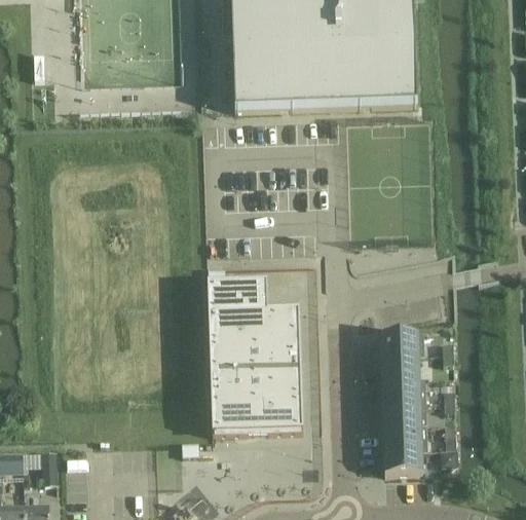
[(230,0),(234,111),(417,105),(413,0),(230,0)]
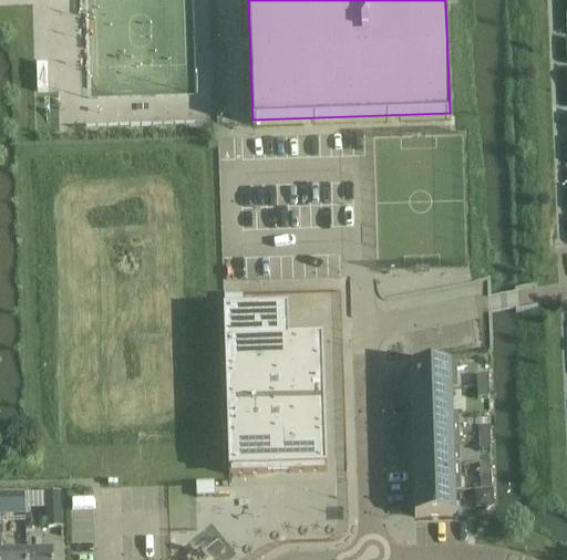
[(243,290),(224,291),(224,306),(243,304),(243,290)]
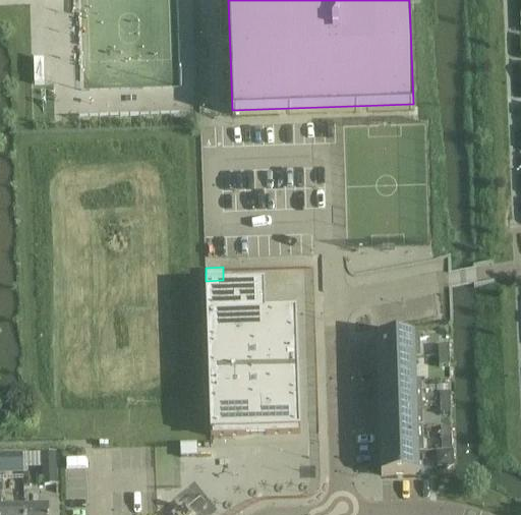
[(206,282),(205,282),(206,312),(210,424),(210,433),(211,433),(300,430),(296,309),(265,310),(264,280),(206,282)]
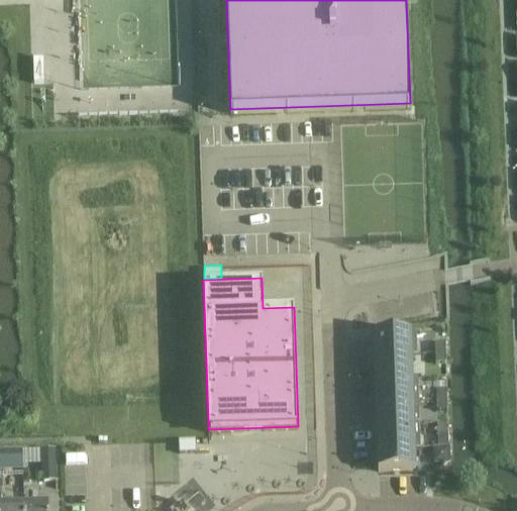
[(124,295),(80,297),(80,314),(125,312),(124,295)]
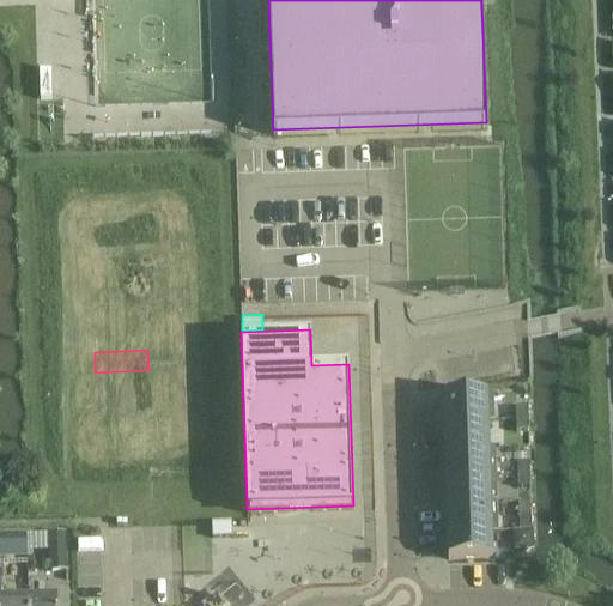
[(149,370),(95,373),(96,393),(149,391),(149,370)]
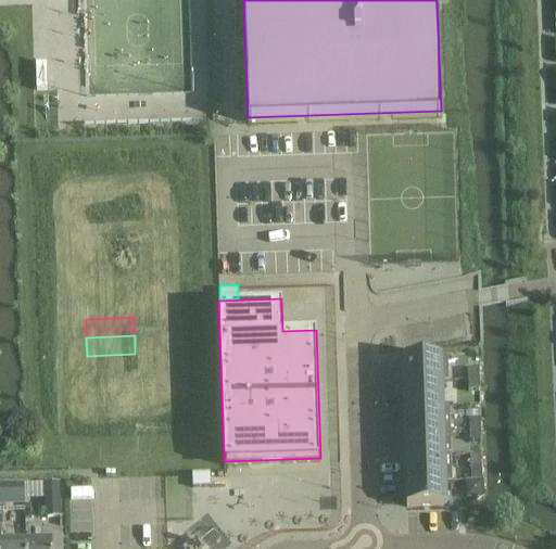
[(446,353),(402,354),(401,354),(402,378),(447,377),(446,353)]
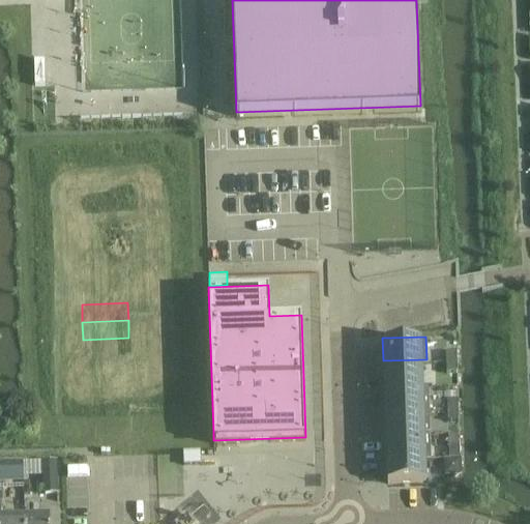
[(128,338),(83,340),(84,358),(125,356),(129,356),(128,338)]
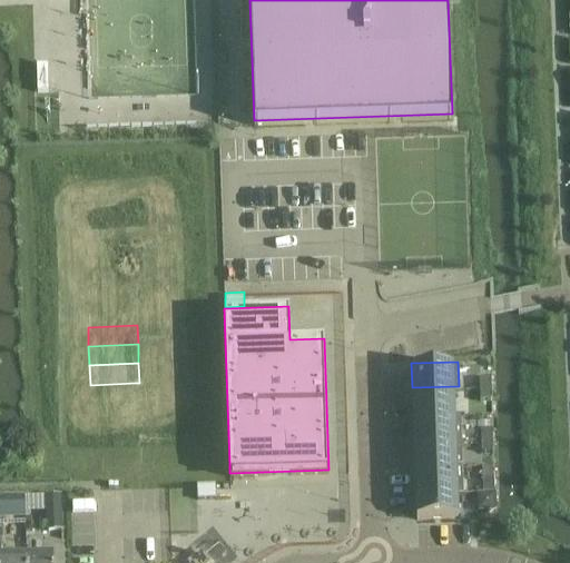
[(479,374),(479,386),(491,385),(490,374),(479,374)]
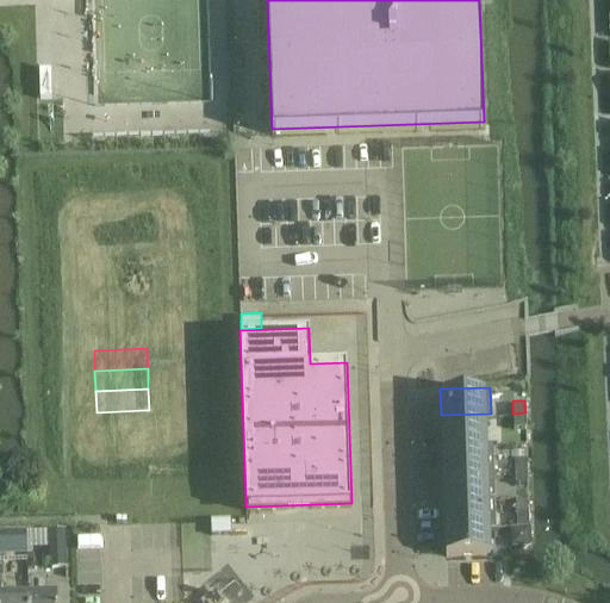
[(97,412),(92,412),(93,431),(145,429),(144,410),(97,412)]
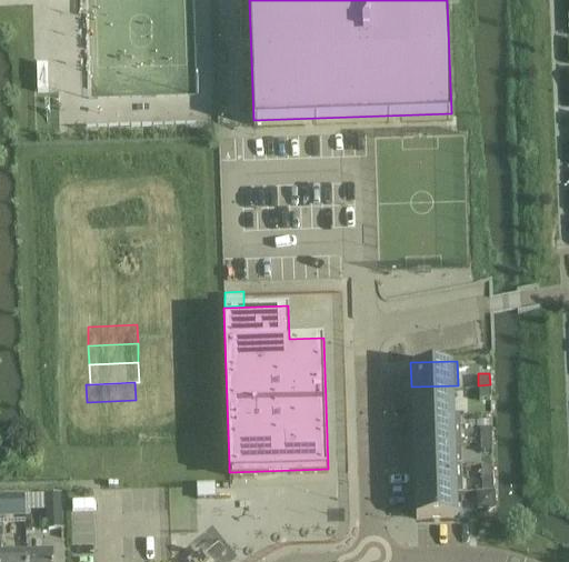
[(490,395),(490,384),(478,385),(479,397),(490,395)]
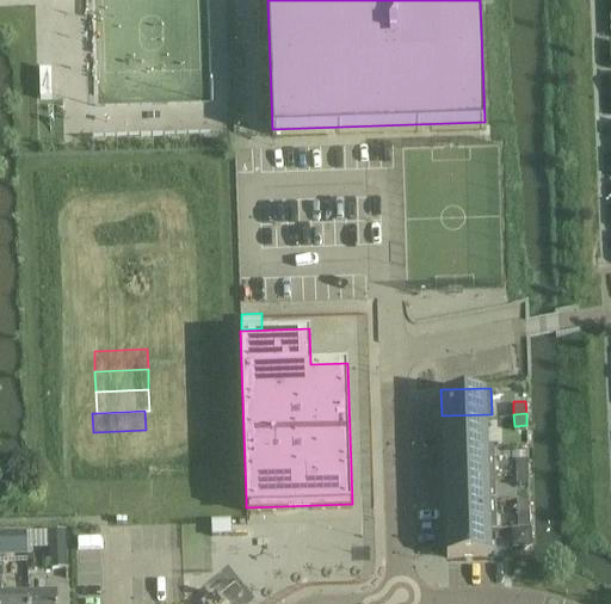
[(493,442),(493,439),(492,414),(442,415),(443,442),(443,444),(493,442)]
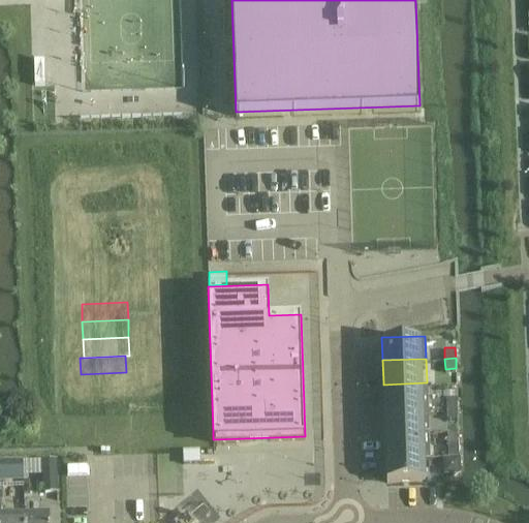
[(428,406),(427,385),(427,382),(383,385),(383,387),(384,408),(428,406)]
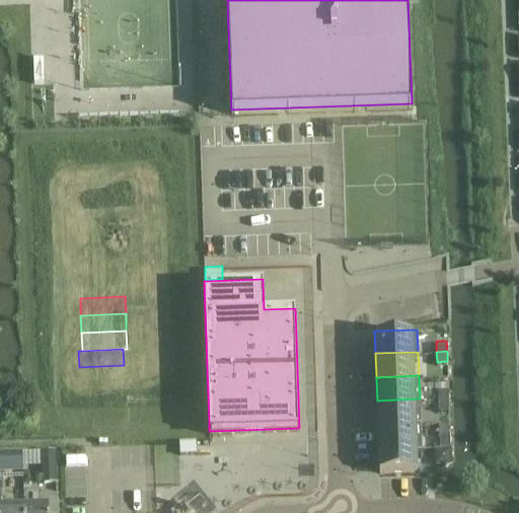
[(438,398),(448,398),(448,387),(438,388),(438,398)]
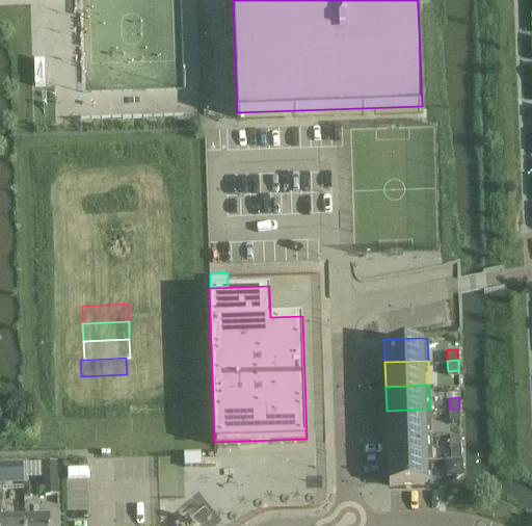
[(387,411),(387,432),(387,435),(430,434),(430,431),(430,409),(387,411)]
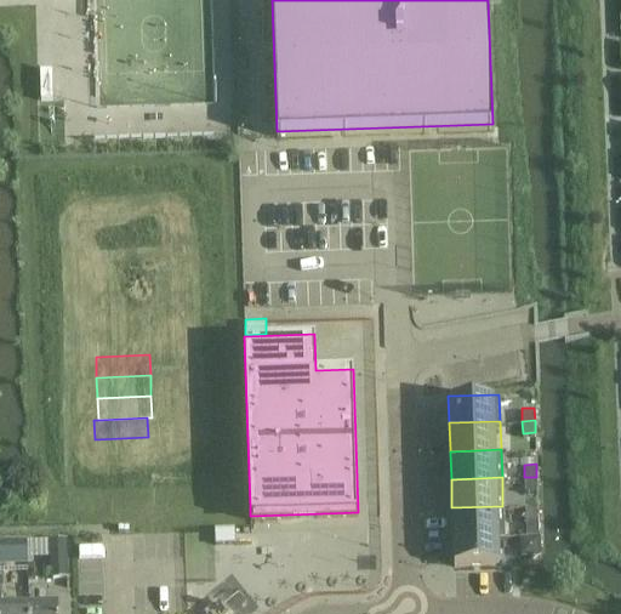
[(536,477),(524,477),(524,489),(536,489),(536,477)]
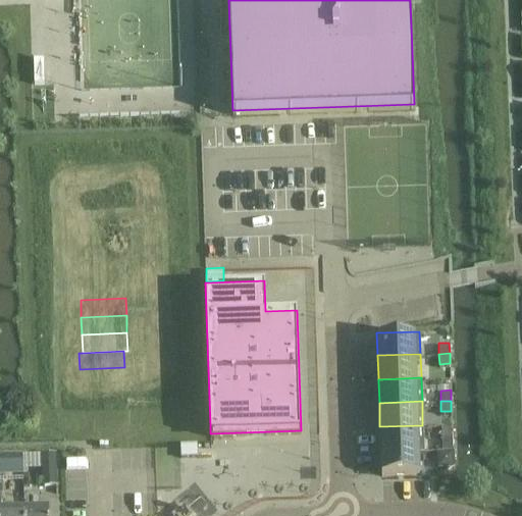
[(380,428),(380,450),(423,449),(422,427),(422,425),(379,426),(380,428)]
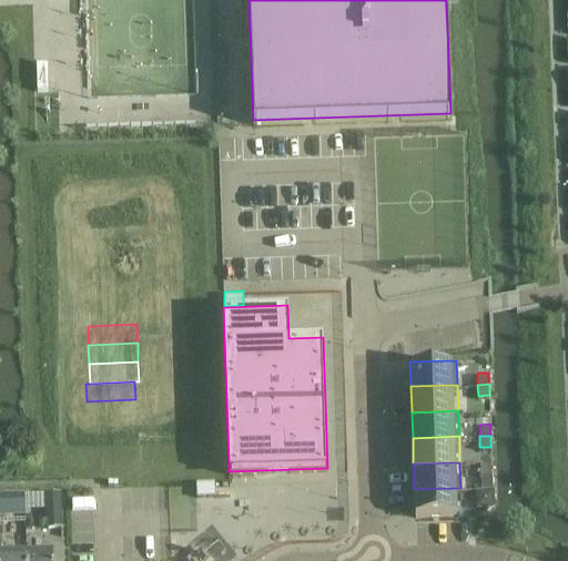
[(492,487),(493,487),(492,476),(480,476),(480,487),(492,487)]
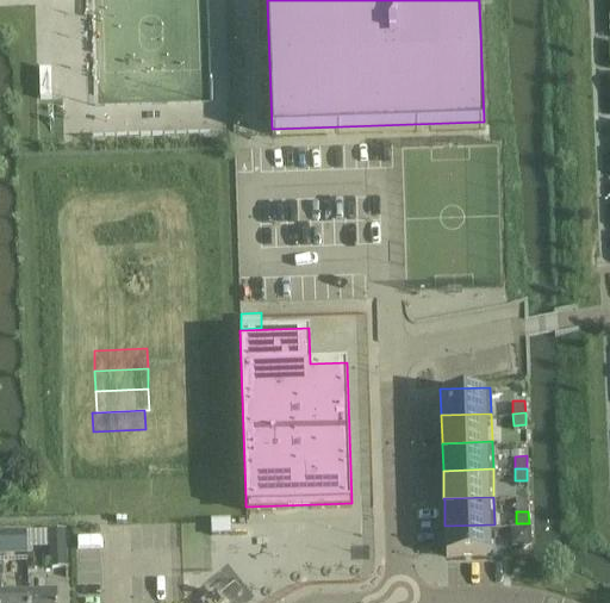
[(230,514),(210,515),(211,530),(231,529),(230,515),(230,514)]
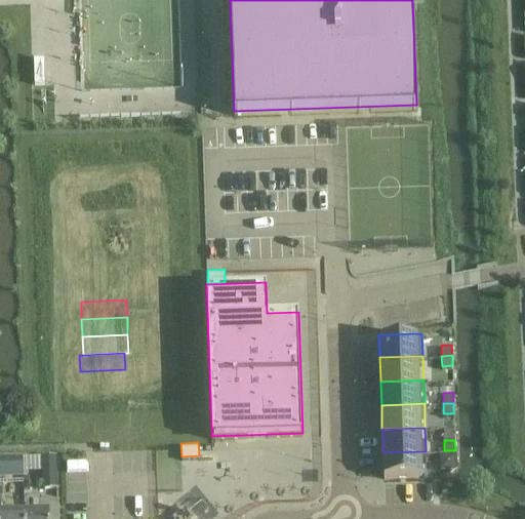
[(444,450),(440,450),(441,469),(455,468),(455,464),(455,450),(454,450),(444,450)]
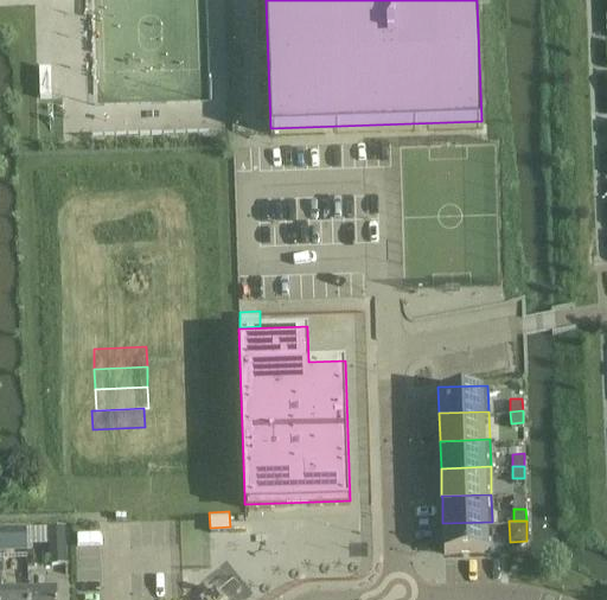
[(492,523),(492,522),(442,523),(443,549),(487,548),(486,523),(492,523)]
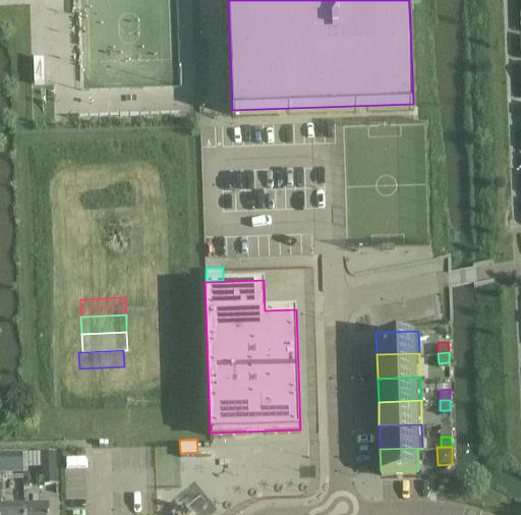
[(56,449),(41,449),(41,481),(57,481),(56,449)]
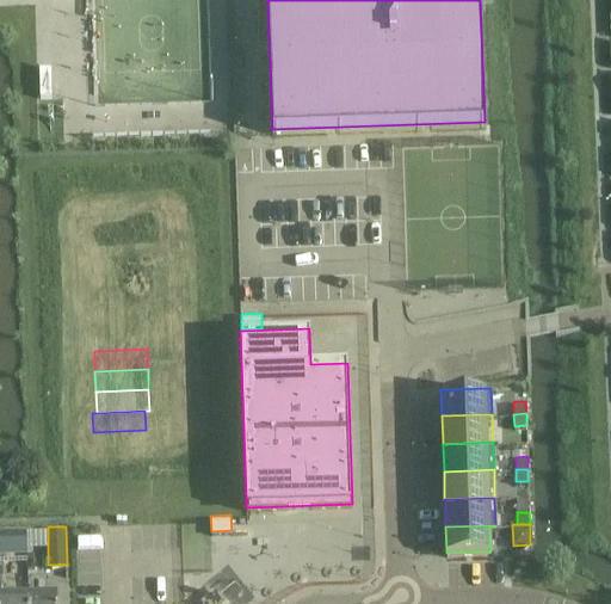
[(25,528),(0,528),(0,544),(26,544),(25,528)]
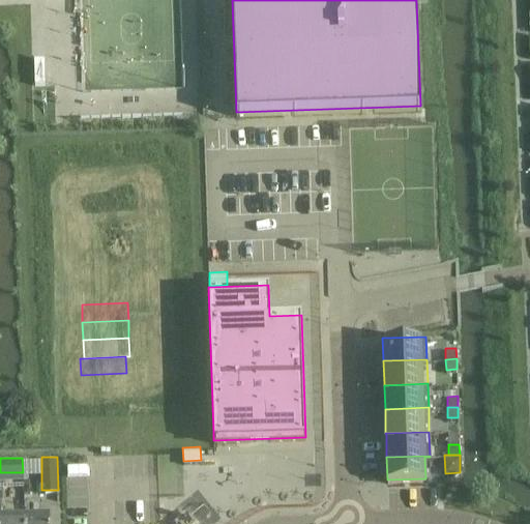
[(26,515),(26,523),(49,523),(49,514),(26,515)]
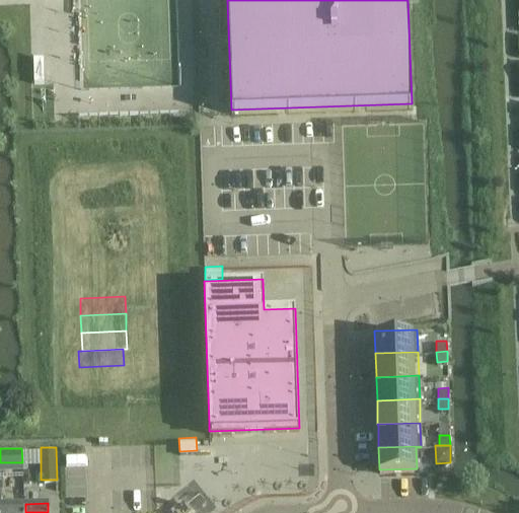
[(25,512),(25,504),(1,505),(1,512),(25,512)]
